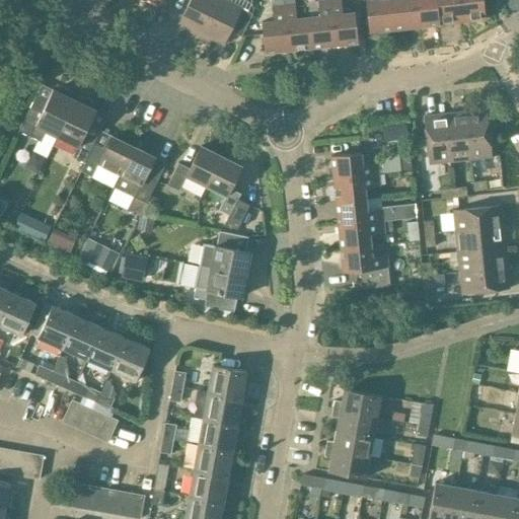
[(191,32),(201,36),(218,0),(190,0),(178,22),(192,29),(191,32)]
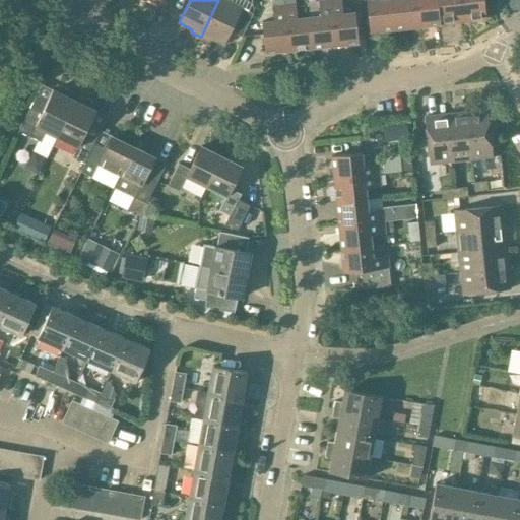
[(253,14),(224,0),(218,0),(201,37),(209,41),(210,39),(223,45),(231,31),(242,37),(253,14)]
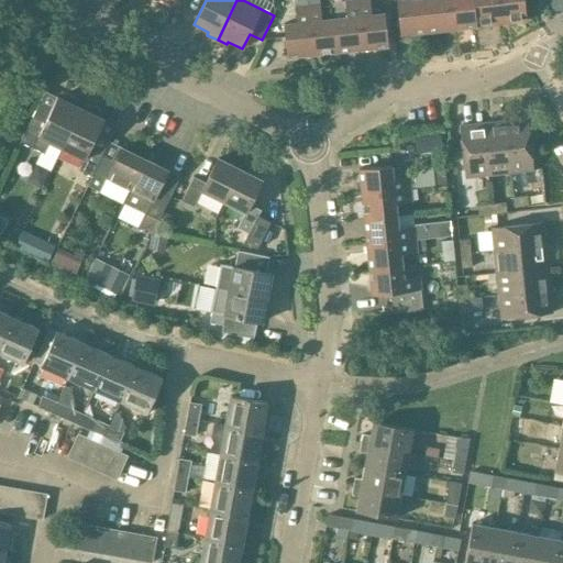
[(294,0),(295,8),(296,23),(283,24),(287,57),(312,55),(307,6),(306,0),(294,0)]
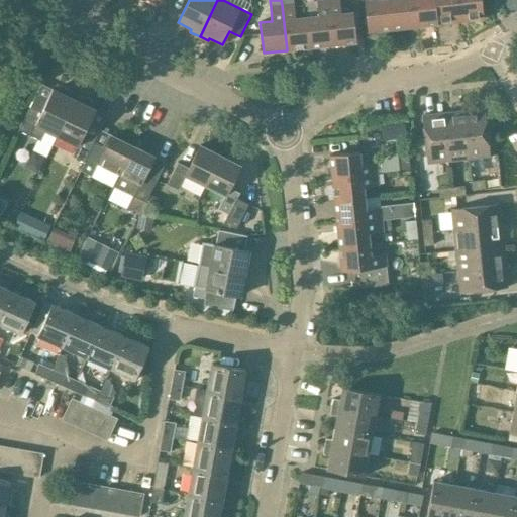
[(282,0),(283,5),(282,5),(287,50),(309,47),(306,17),(295,19),(292,0),(282,0)]
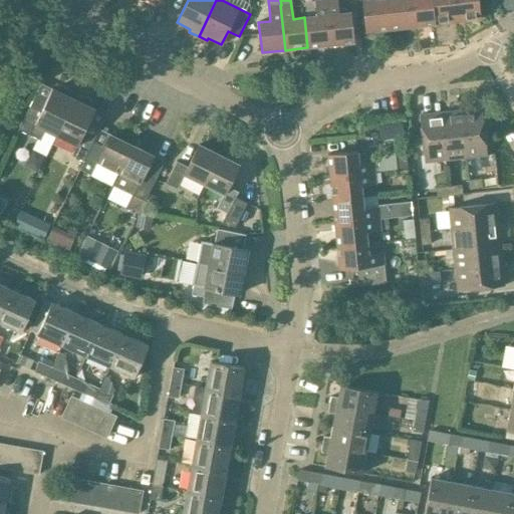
[(327,0),(325,1),(330,45),(353,42),(350,13),(338,14),(336,0),(327,0)]
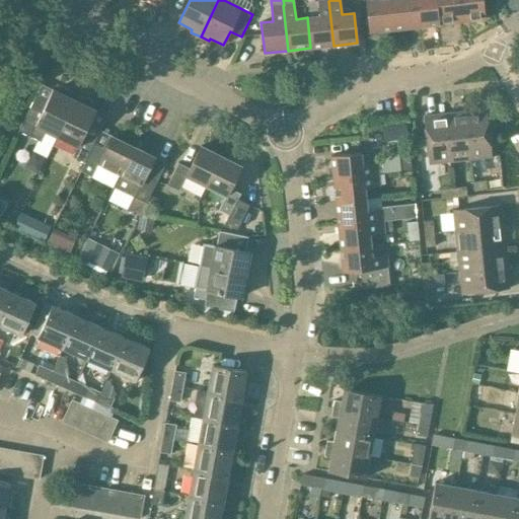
[(365,0),(369,32),(392,29),(388,0),(383,0),(377,1),(377,0),(365,0)]
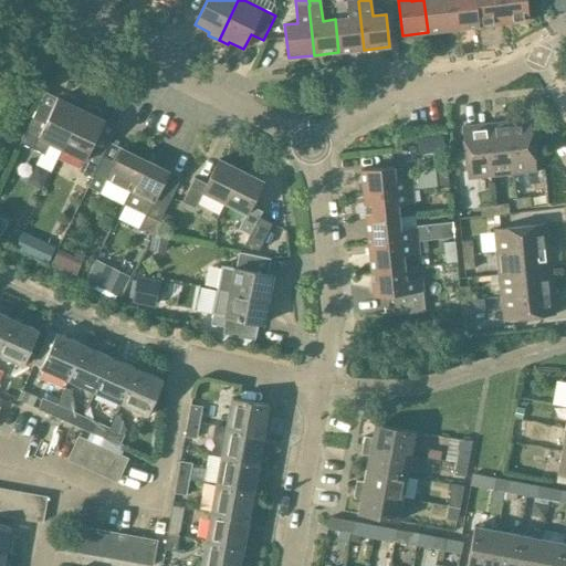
[(423,0),(428,32),(452,30),(448,0),(423,0)]
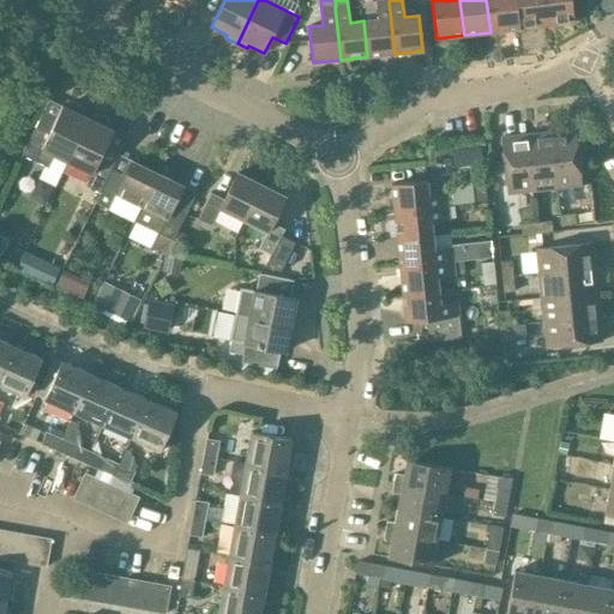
[(486,0),(491,32),(518,29),(515,0),(486,0)]
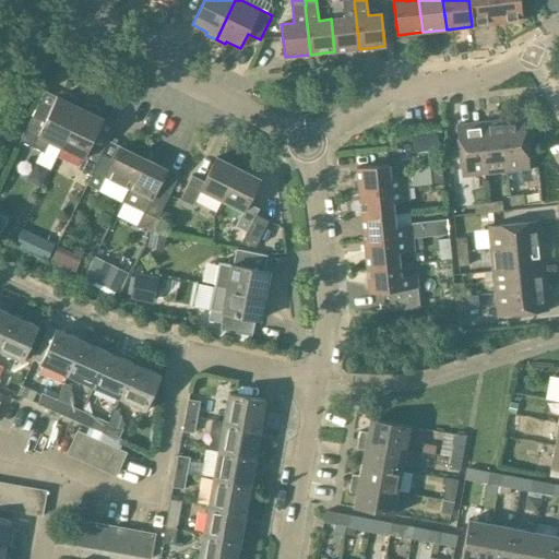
[(468,0),(472,26),(497,24),(494,0),(468,0)]
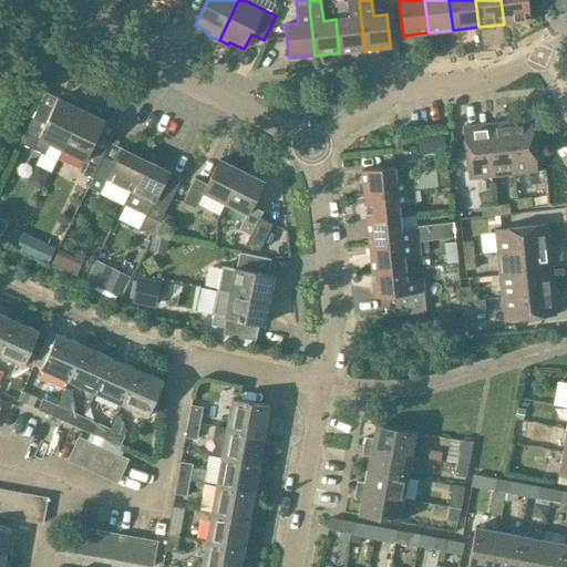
[(501,0),(504,24),(529,21),(527,0),(501,0)]
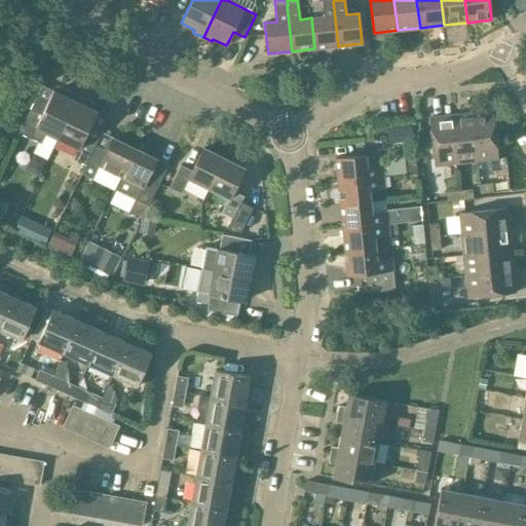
[(323,16),(311,17),(314,48),(338,46),(333,1),(322,2),(323,16)]
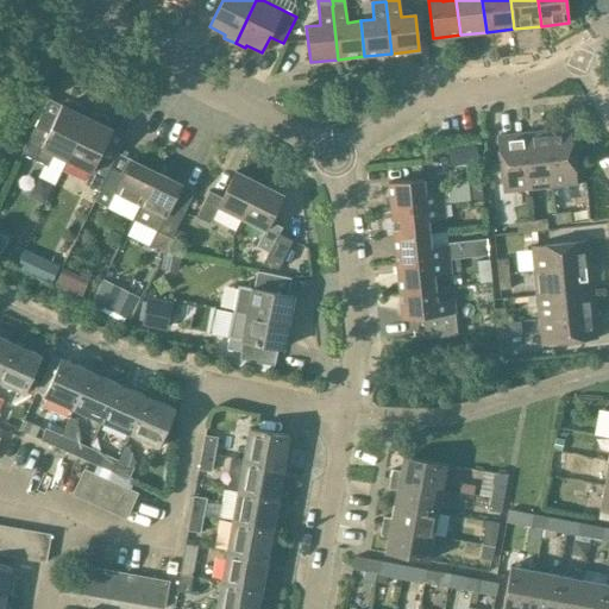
[(71,101),(66,107),(62,106),(49,133),(35,127),(23,151),(49,165),(55,152),(67,159),(87,118),(83,115),(85,106),(71,101)]
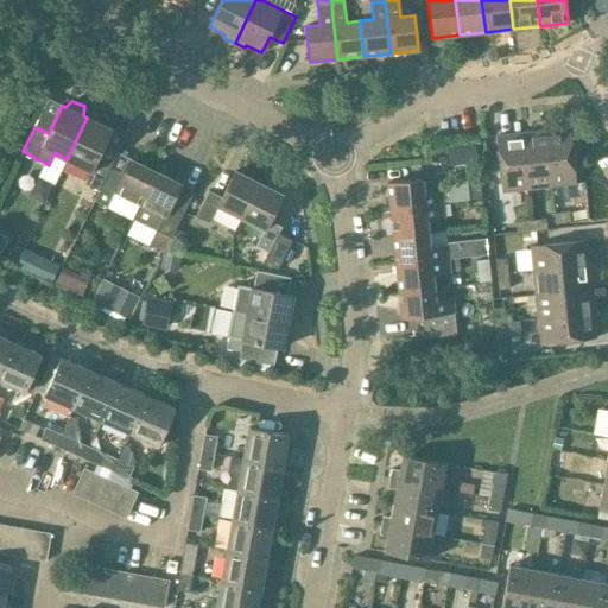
[(92,120),(87,118),(67,159),(90,171),(84,183),(97,190),(112,164),(99,158),(112,130),(108,128),(109,119),(97,112),(92,120)]
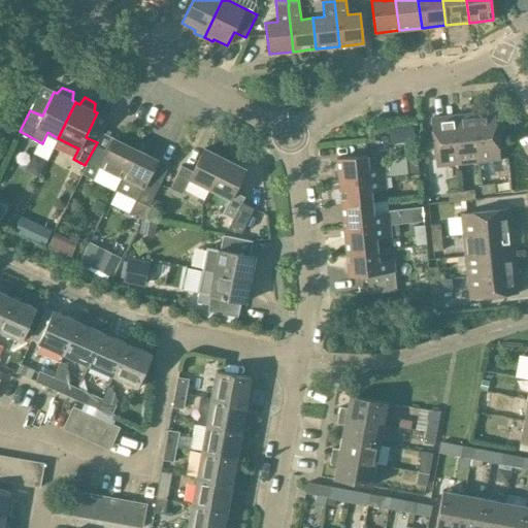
[(495,111),(473,113),(479,162),(500,160),(495,111)]
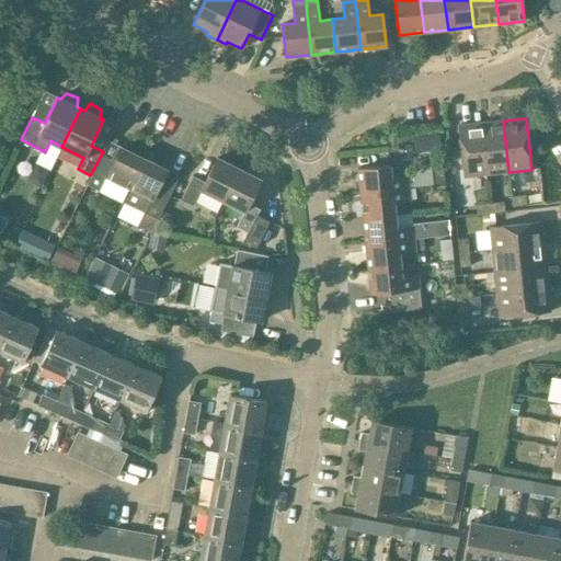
[(487,175),(508,172),(503,121),(480,124),(487,175)]
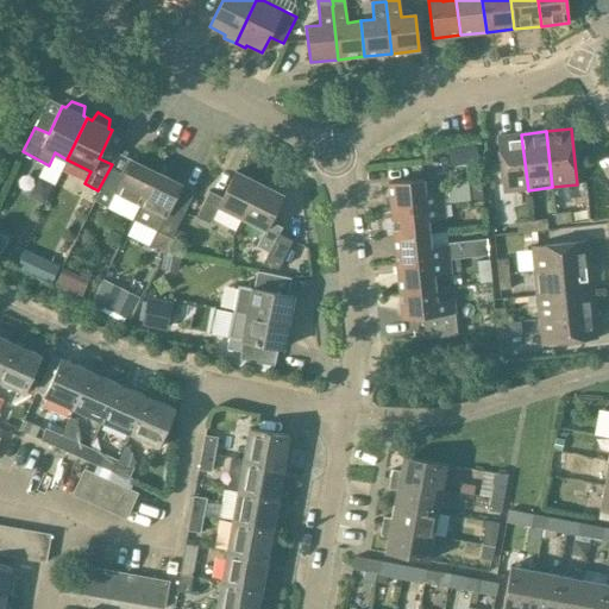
[(503,193),(528,190),(521,135),(496,137),(503,193)]
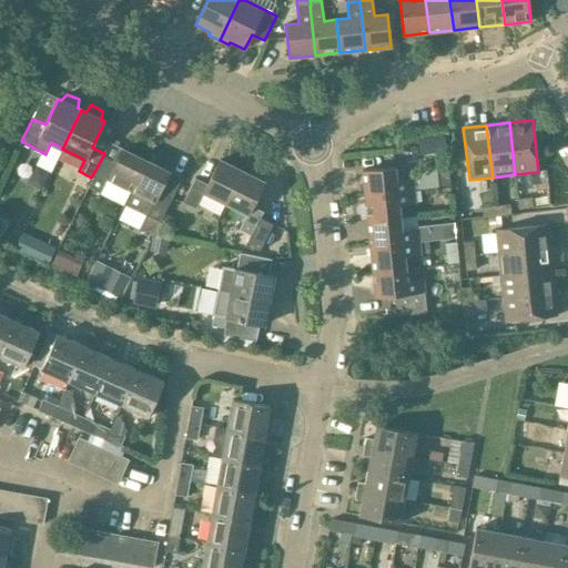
[(445,135),(432,137),(434,152),(447,151),(445,135)]
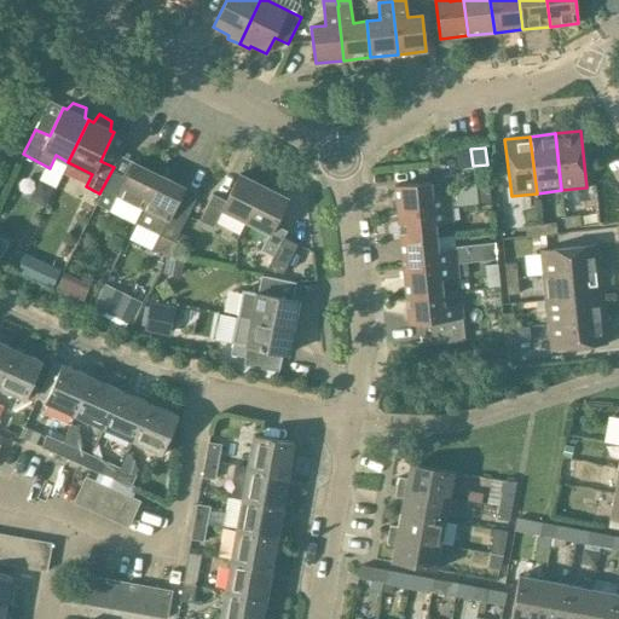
[(96,204),(134,224),(158,175),(133,163),(122,185),(108,179),(96,204)]
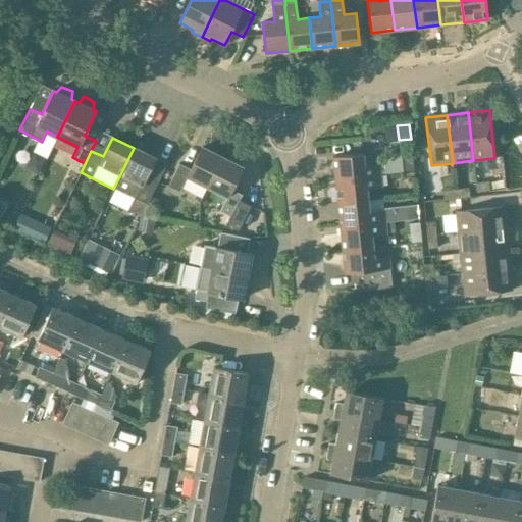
[(202,199),(208,188),(222,158),(202,147),(191,170),(179,164),(168,187),(179,192),(181,189),(202,199)]
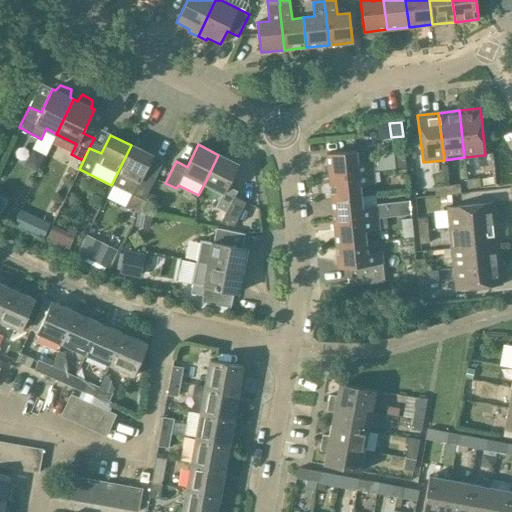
[(138,212),(144,201),(154,179),(143,174),(152,155),(131,145),(111,185),(132,195),(126,207),(138,212)]
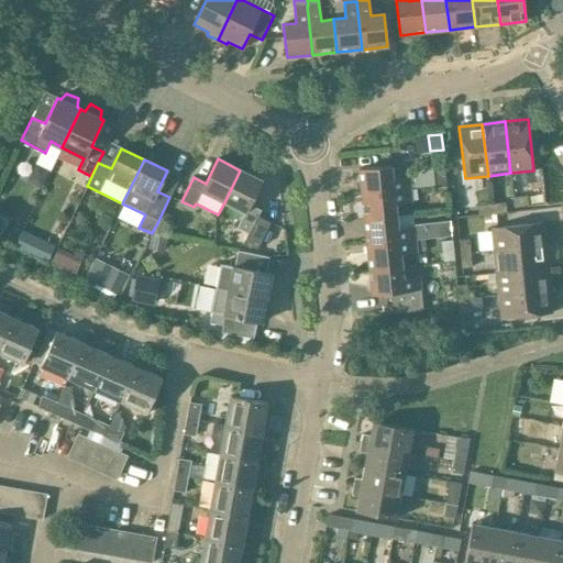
[(26,180),(42,187),(48,170),(34,164),(26,180)]
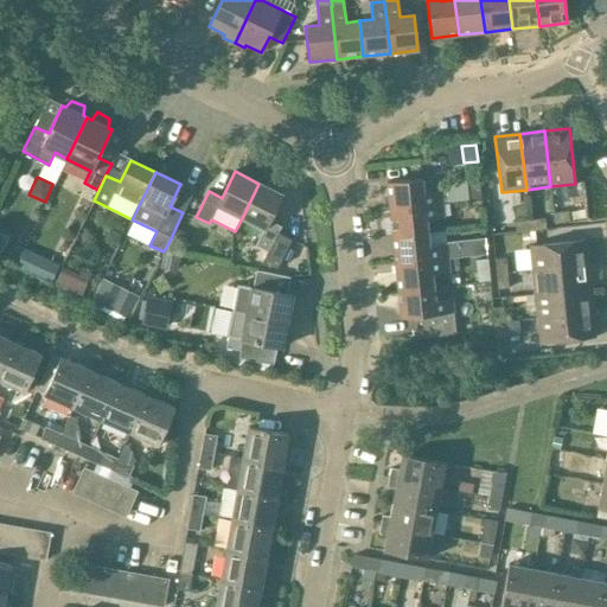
[(387,183),(389,210),(442,204),(441,191),(423,193),(422,179),(387,183)]
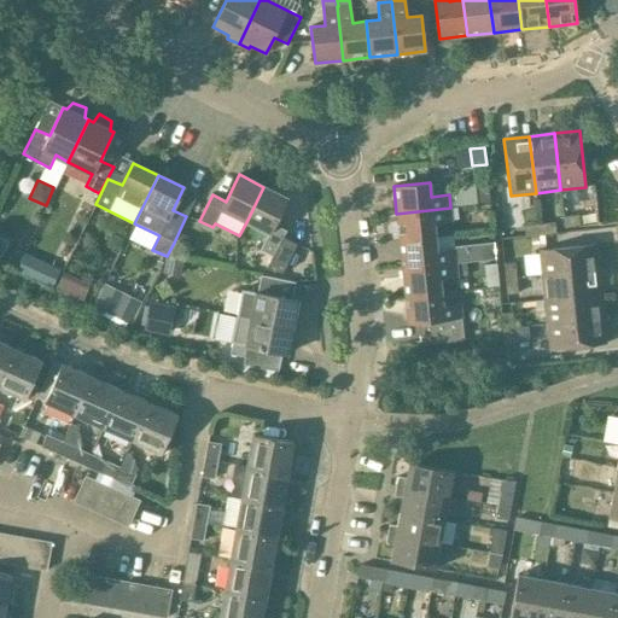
[(487,182),(473,184),(476,205),(489,204),(487,182)]
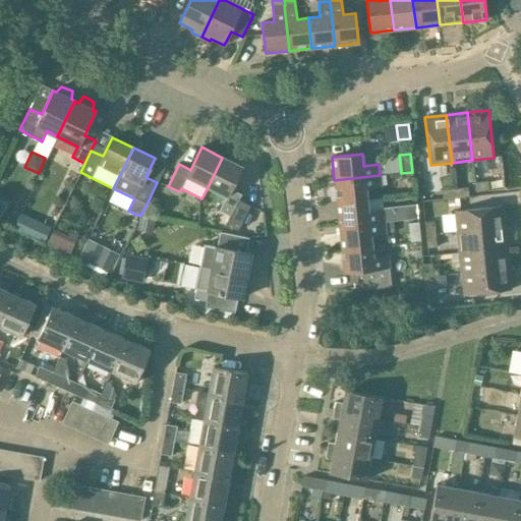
[(222,158),(208,187),(226,196),(219,212),(230,217),(225,227),(230,230),(238,231),(250,208),(238,201),(241,195),(230,189),(241,167),(222,158)]
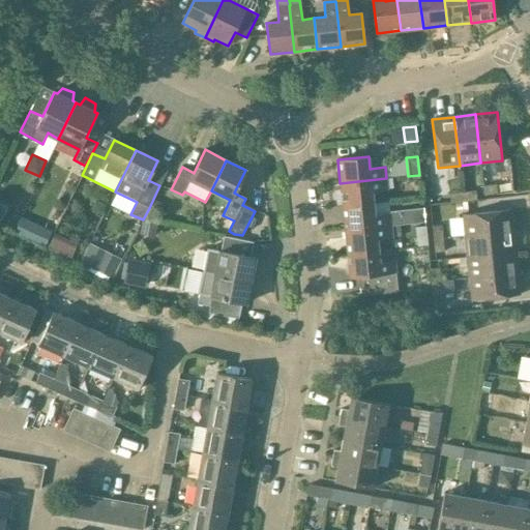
[(392,178),(386,178),(340,183),(343,207),(373,204),(372,193),(387,190),(387,188),(393,188),(392,178)]
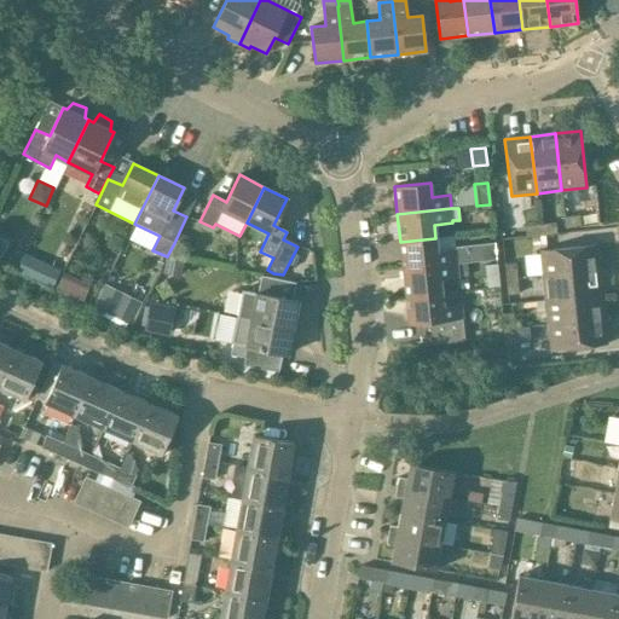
[(565,217),(566,229),(582,227),(580,214),(565,217)]
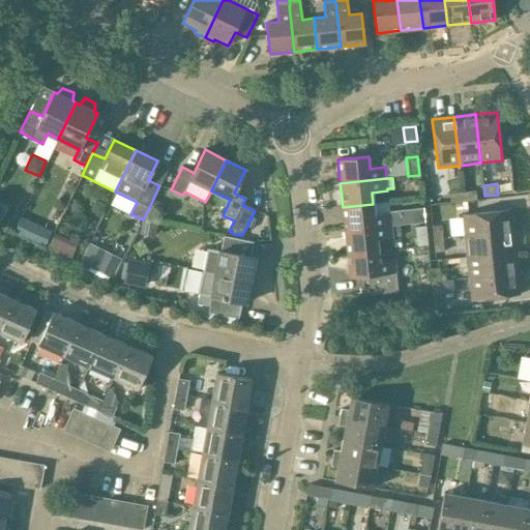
[(476,190),(463,192),(464,202),(476,201),(476,190)]
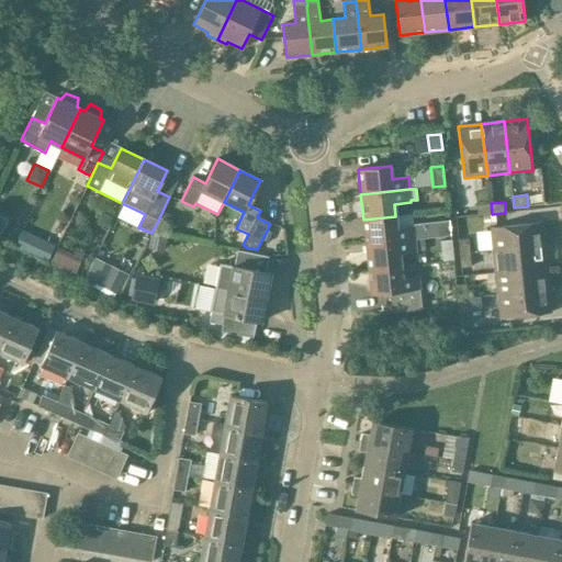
[(491,203),(487,204),(476,205),(476,206),(479,216),(492,214),(491,203)]
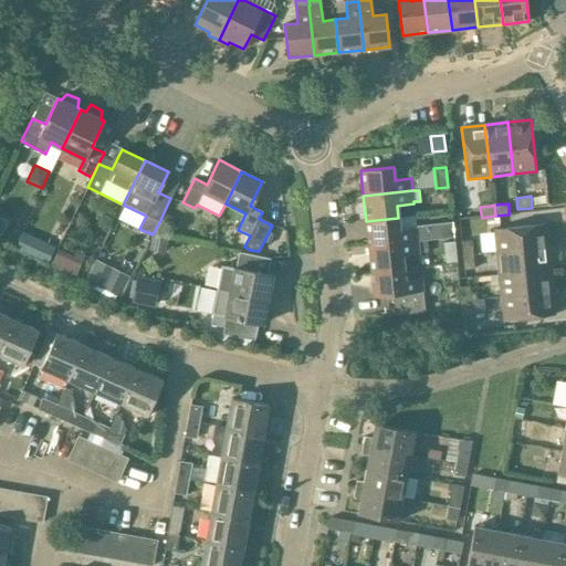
[(400,230),(398,218),(366,221),(368,247),(418,241),(416,229),(400,230)]
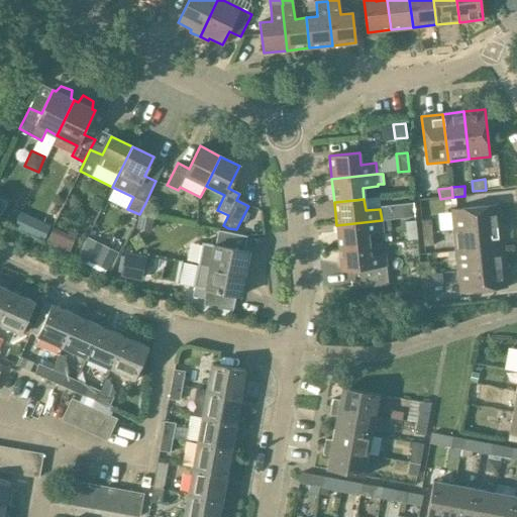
[(451,209),(453,230),(501,225),(498,205),(451,209)]
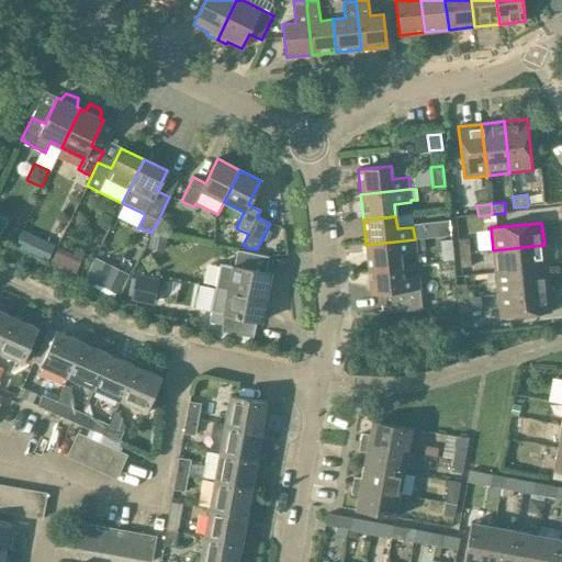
[(148,248),(165,251),(167,237),(150,234),(148,248)]
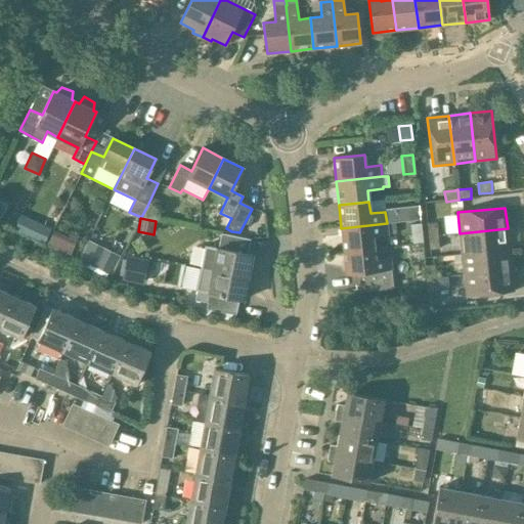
[(33,220),(27,235),(44,244),(51,228),(33,220)]
